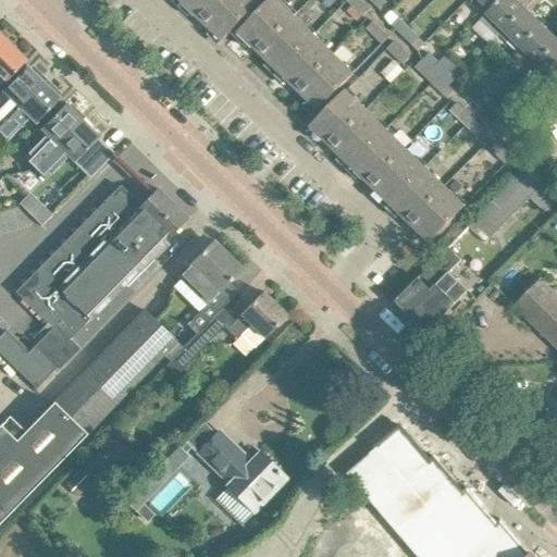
[(180,0),(222,40),(258,4),(252,0),(180,0)]
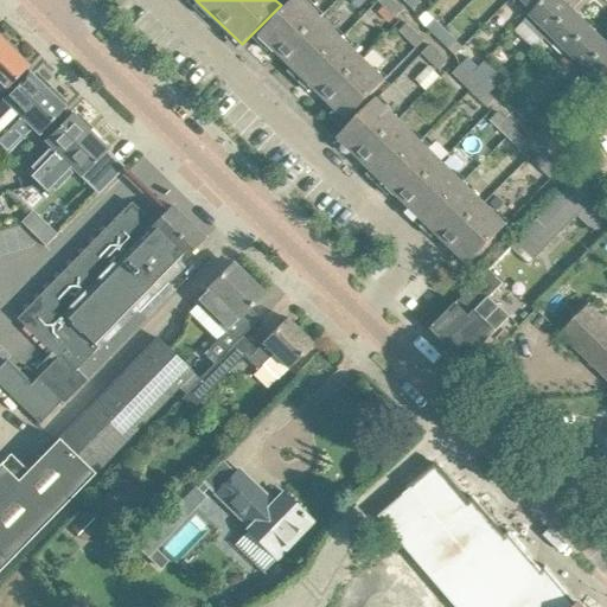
[(302,0),(294,0),(276,19),(260,36),(346,120),(385,80),(302,0)]
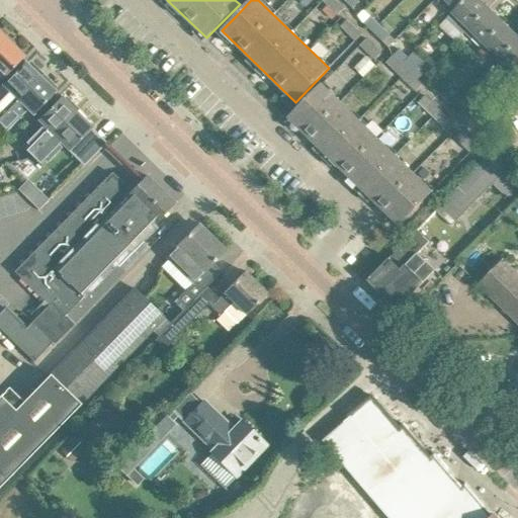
[(334,0),(321,0),(338,15),(344,9),(334,0)]
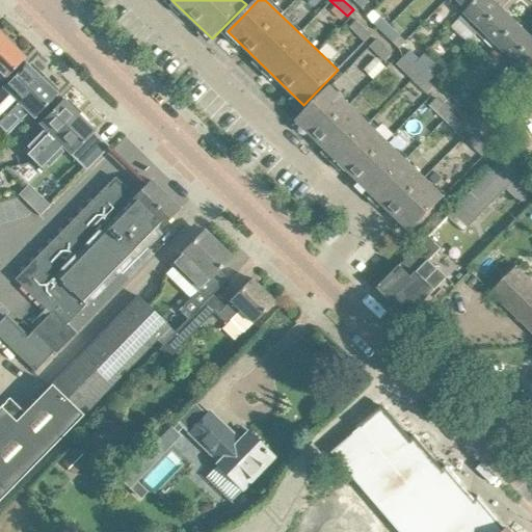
[(365,0),(352,0),(368,17),(374,10),(375,10),(365,0)]
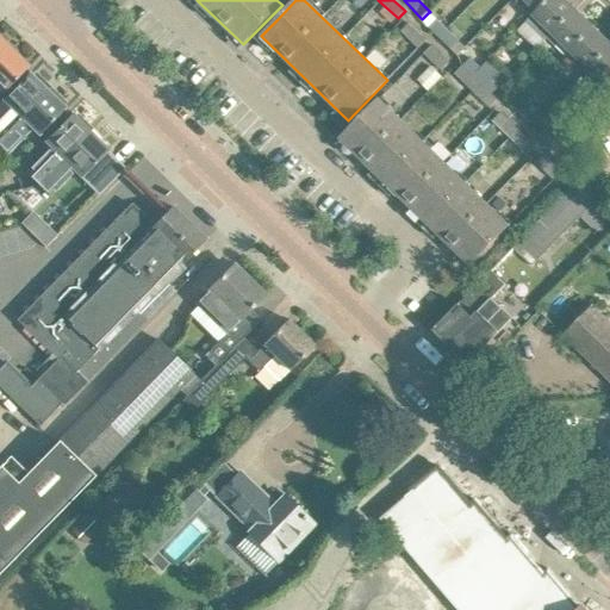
[(516,0),(523,6),(527,2),(537,12),(548,0),(516,0)]
